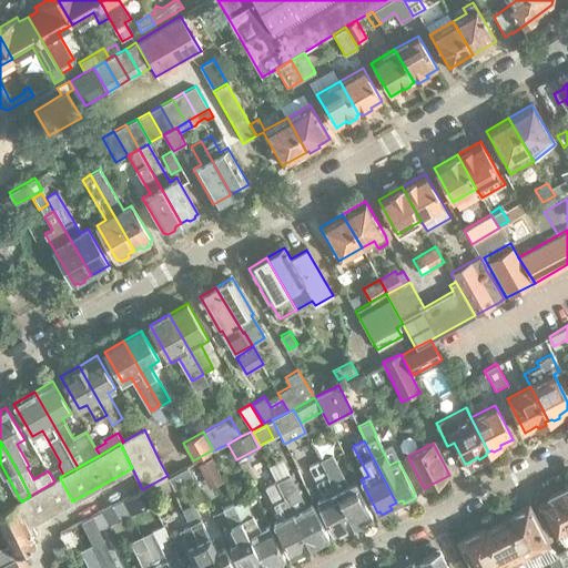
[(333,453),(331,455),(320,460),(353,525),(358,521),(362,524),(369,520),(369,516),(372,515),(355,482),(350,485),(333,453)]
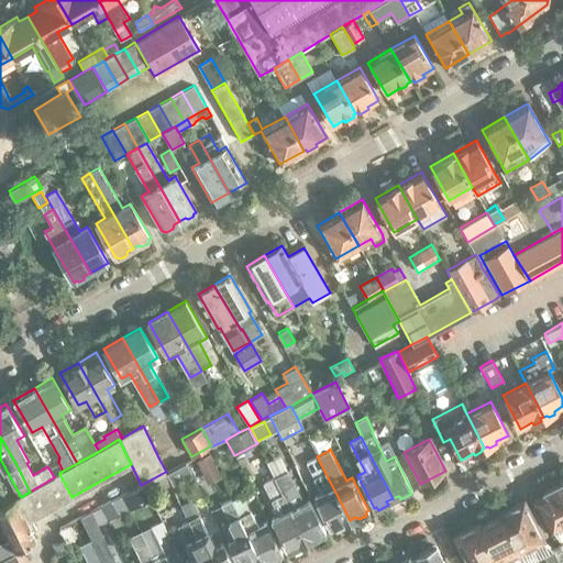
[(214,462),(209,451),(185,463),(191,474),(214,462)]
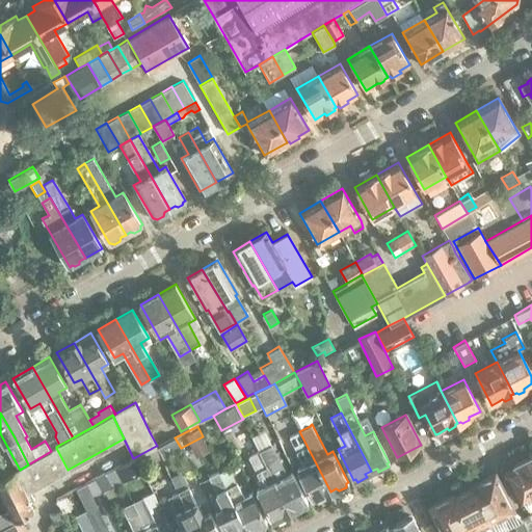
[(151,434),(157,446),(167,440),(161,428),(151,434)]
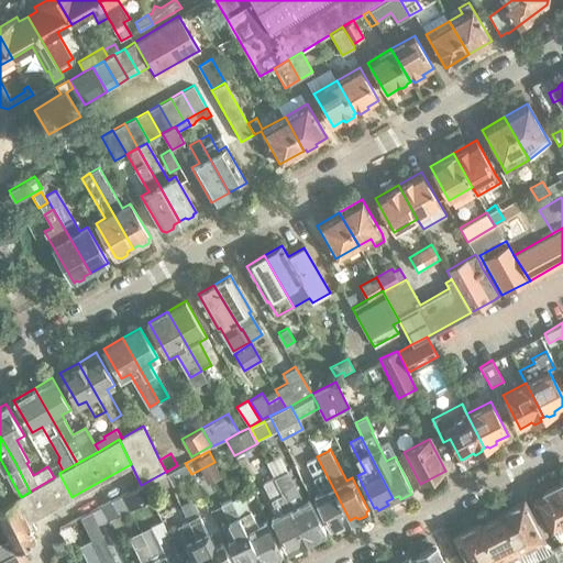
[(344,523),(350,520),(317,456),(307,461),(323,493),(315,498),(331,530),(333,529),(337,531),(343,527),(344,523)]
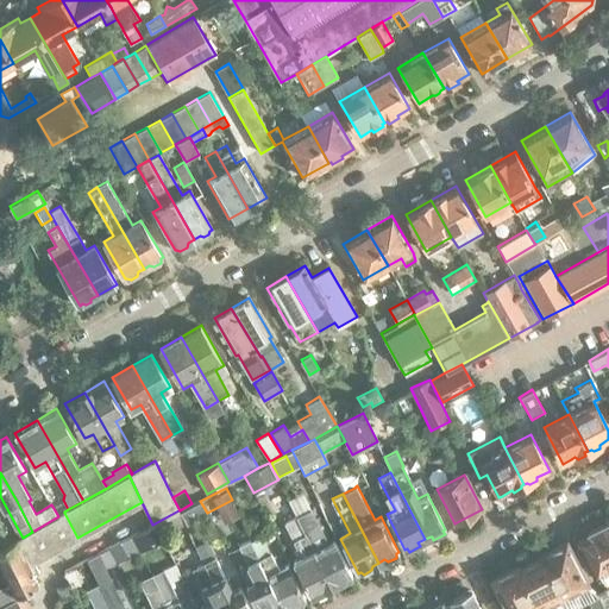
[(296,516),(331,586),(337,583),(341,585),(349,582),(347,578),(352,576),(334,540),(326,545),(308,509),(296,515),(296,516)]
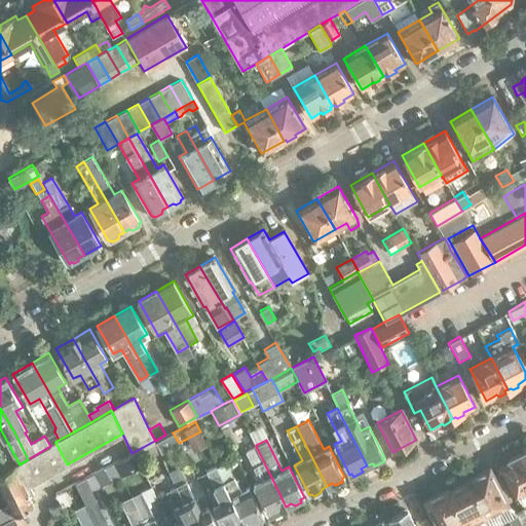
[(159,451),(154,441),(134,452),(139,462),(159,451)]
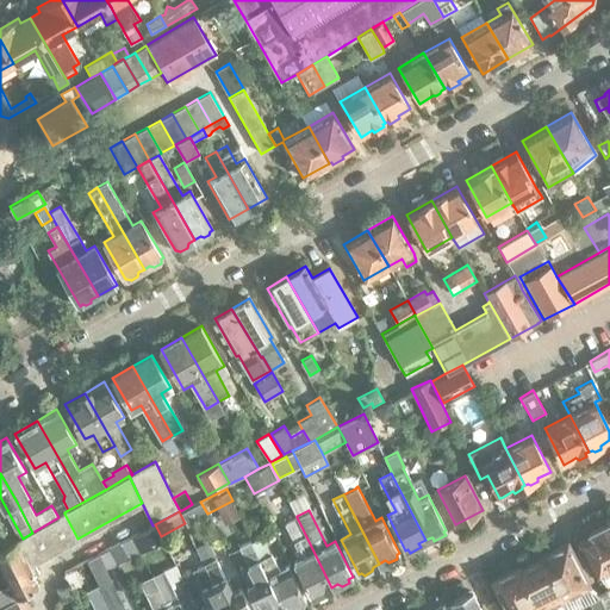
[(31,566),(32,565),(78,539),(64,514),(58,517),(32,533),(23,539),(18,541),(31,566)]
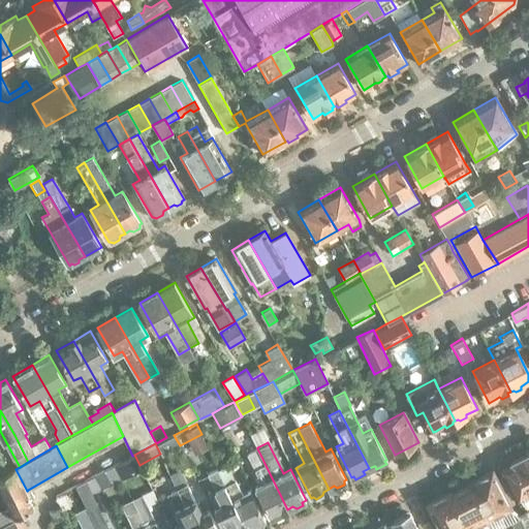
[(282,511),(287,509),(257,448),(247,454),(262,484),(255,487),(271,518),(272,518),(276,519),(282,516),(282,511)]
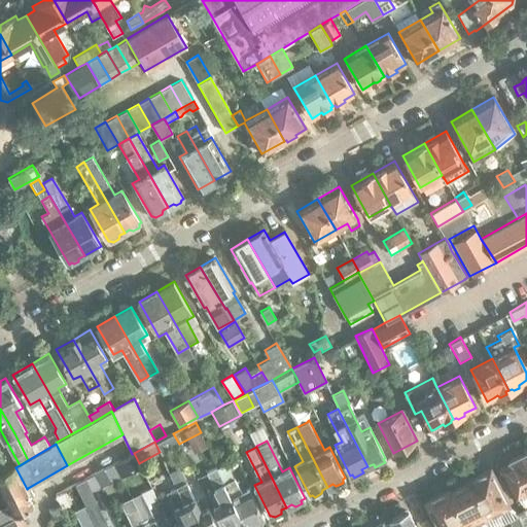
[(526,461),(523,453),(508,460),(510,462),(501,466),(507,478),(505,481),(516,498),(519,496),(523,503),(526,500),(526,461)]
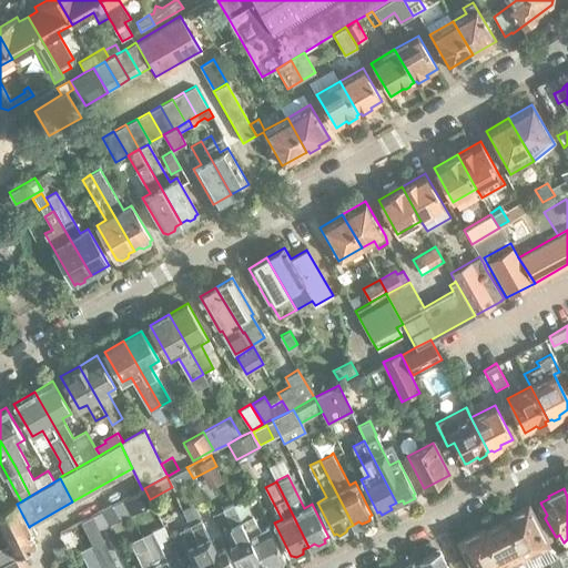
[(0,492),(0,511),(9,508),(0,493),(0,492)]
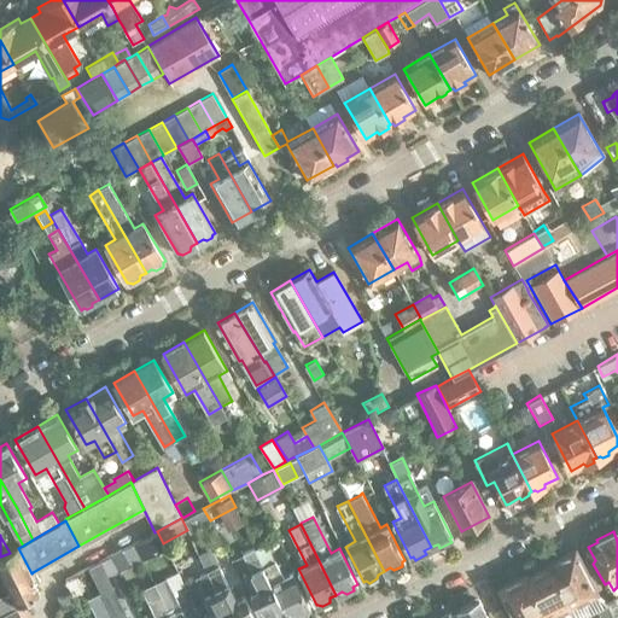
[(111,555),(118,569),(141,555),(134,542),(111,555)]
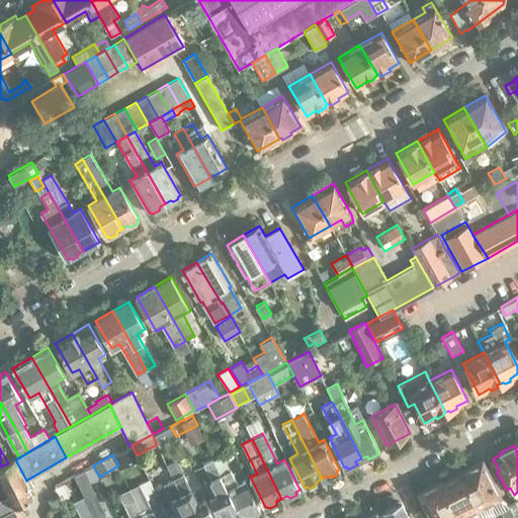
[(211,459),(241,517),(243,517),(247,516),(250,517),(257,515),(258,511),(260,510),(245,480),(237,484),(223,454),(213,459),(212,458),(211,459)]
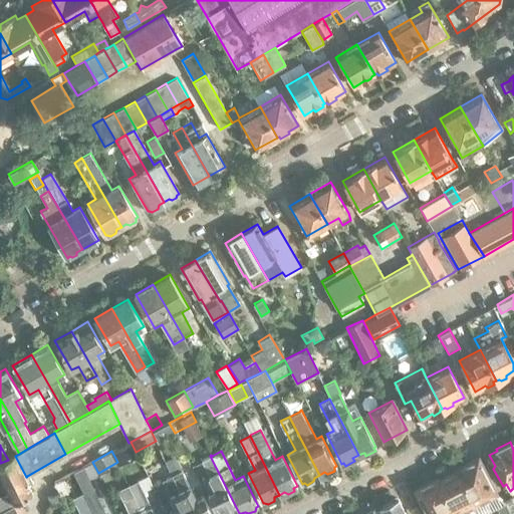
[(30,485),(26,477),(15,456),(12,458),(8,460),(0,463),(0,476),(13,504),(32,495),(27,486),(30,485)]
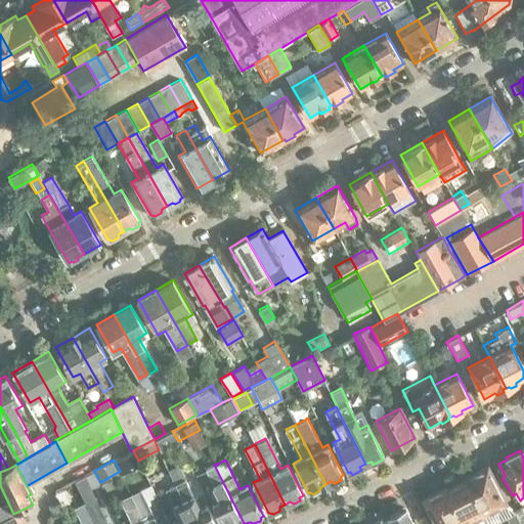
[(244,523),(214,465),(205,469),(220,499),(213,503),(222,523),(244,523)]
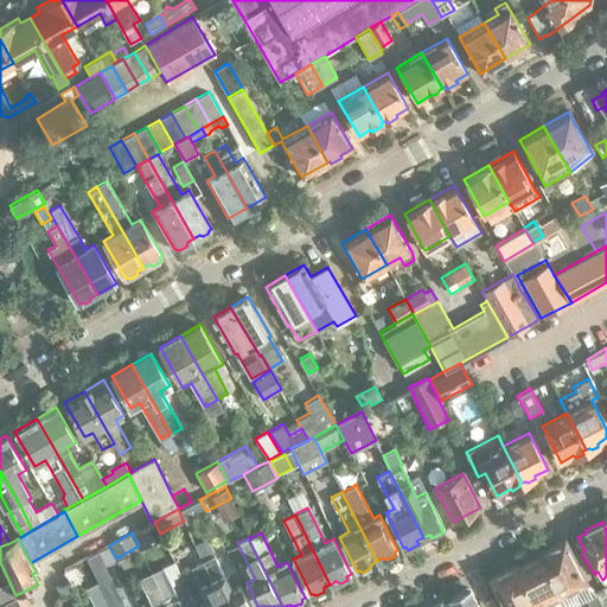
[(540,553),(560,593),(583,581),(563,541),(540,553)]
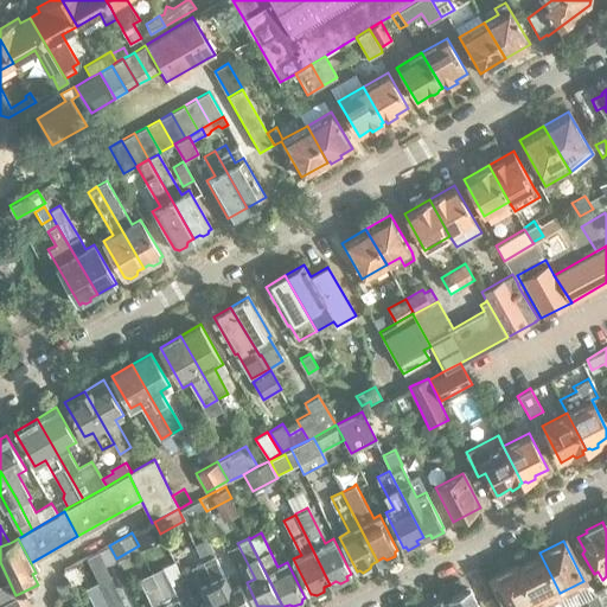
[(106,563),(116,558),(109,545),(100,550),(106,563)]
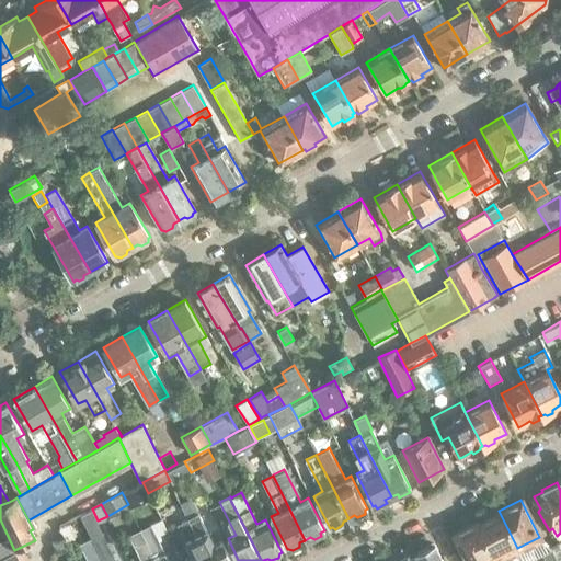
[(196,537),(207,560),(231,560),(222,541),(214,546),(197,513),(196,513),(192,504),(182,508),(187,518),(196,537)]
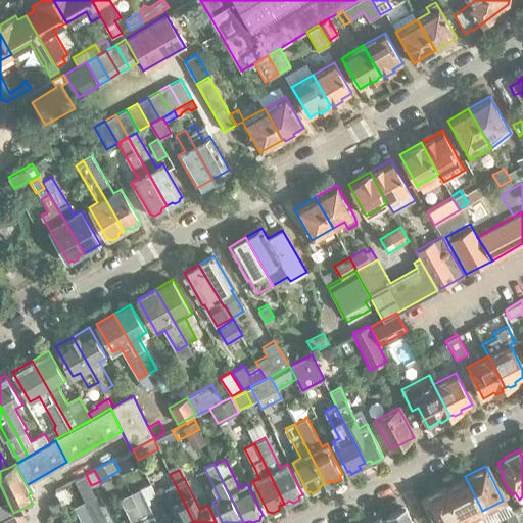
[(95,522),(108,522),(91,485),(86,474),(75,480),(95,521),(95,522)]
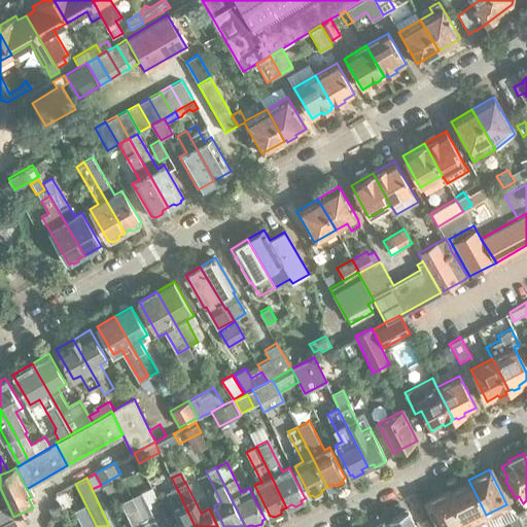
[(491,526),(486,515),(468,480),(448,490),(465,525),(476,520),(479,526),(491,526)]
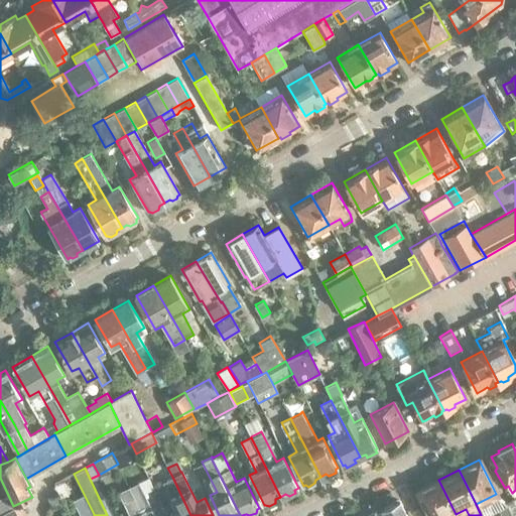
[(169,515),(190,515),(180,494),(172,477),(162,482),(176,511),(169,515)]
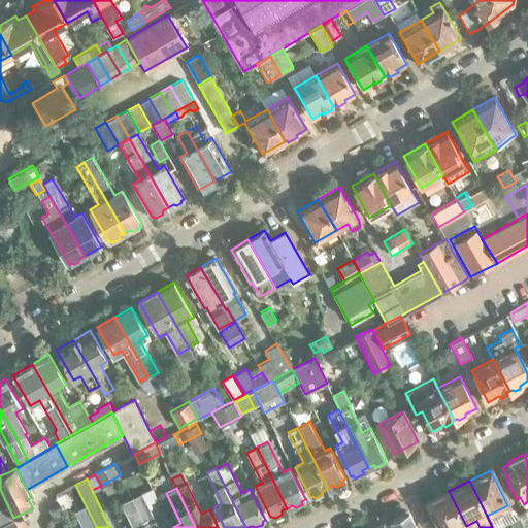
[(56,497),(59,503),(70,497),(66,489),(54,495),(56,497)]
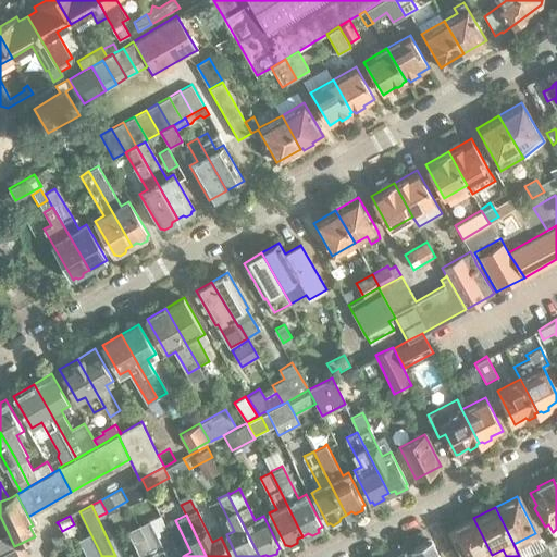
[(487,556),(492,555),(473,518),(449,530),(462,556),(487,556)]
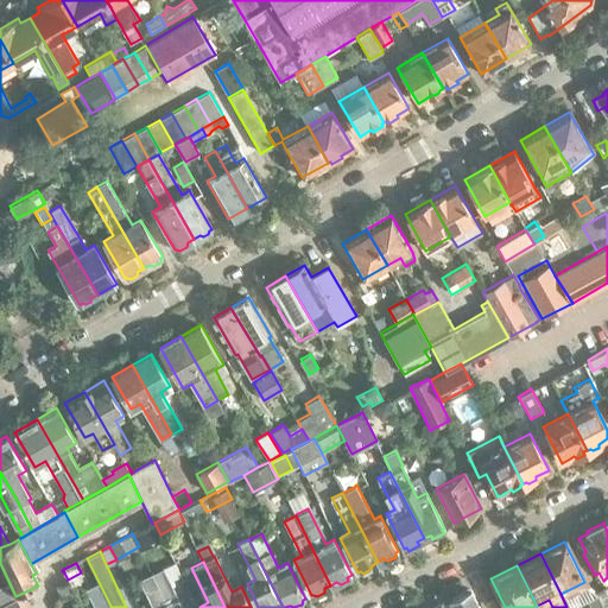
[(150,574),(166,607),(182,607),(162,568),(152,572),(150,574)]
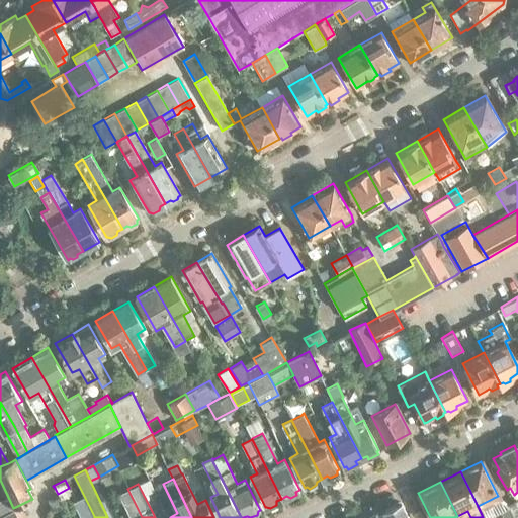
[(142,517),(127,489),(118,494),(131,517),(142,517)]
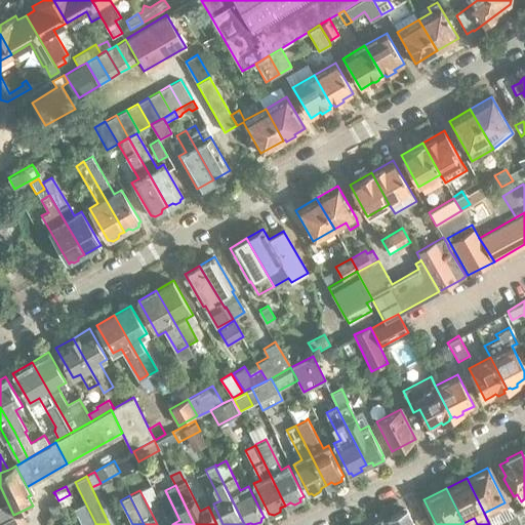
[(58,501),(49,506),(54,515),(63,511),(58,501)]
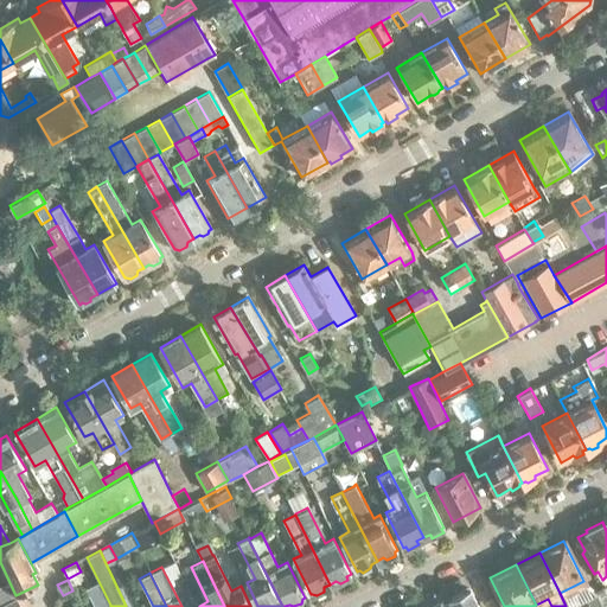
[(0,604),(13,598),(6,585),(0,587),(0,604)]
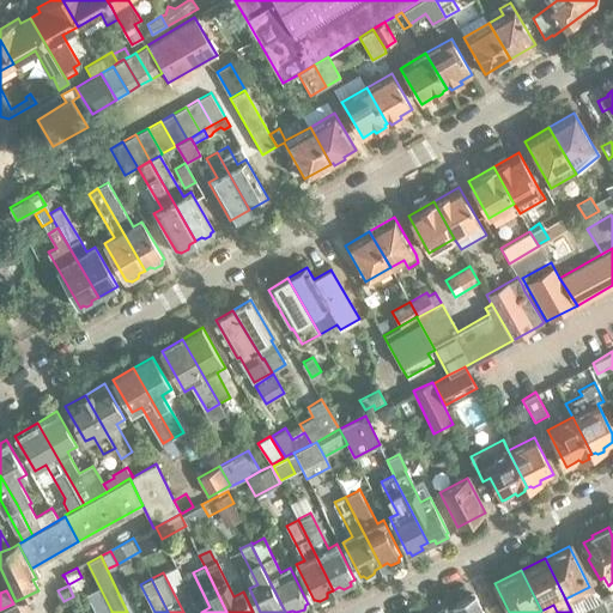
[(612,612),(612,594),(612,590),(600,596),(602,600),(607,612),(612,612)]
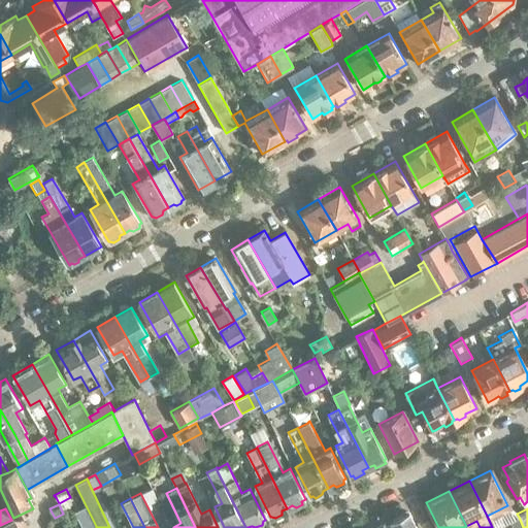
[(392,527),(417,527),(408,512),(389,521),(392,527)]
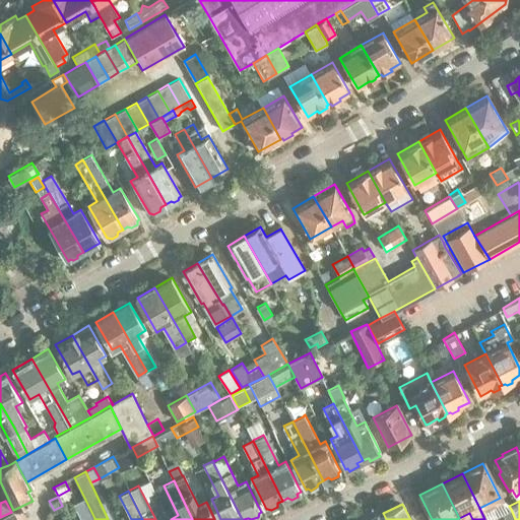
[(505,519),(515,519),(511,509),(502,513),(505,519)]
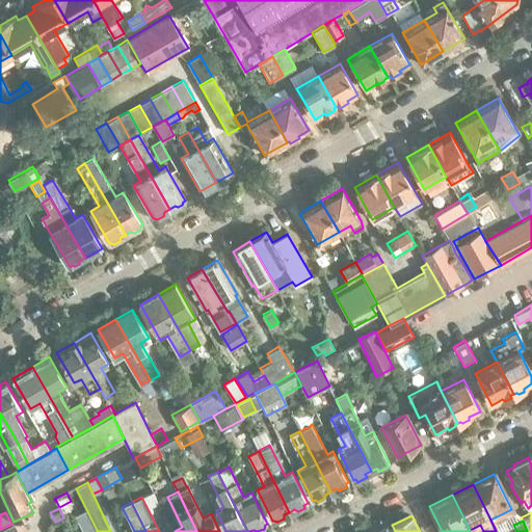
[(11,524),(0,529),(0,531),(19,531),(15,522),(11,524)]
